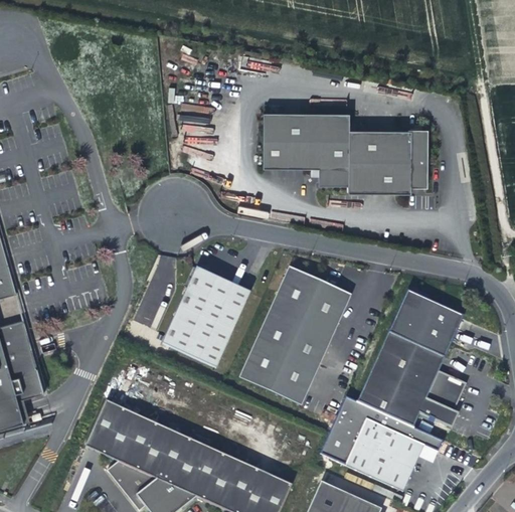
[(425,185),(426,131),(349,130),(349,113),(263,112),(262,166),(318,167),(318,184),(348,184),(348,192),(410,193),(410,185),(425,185)]
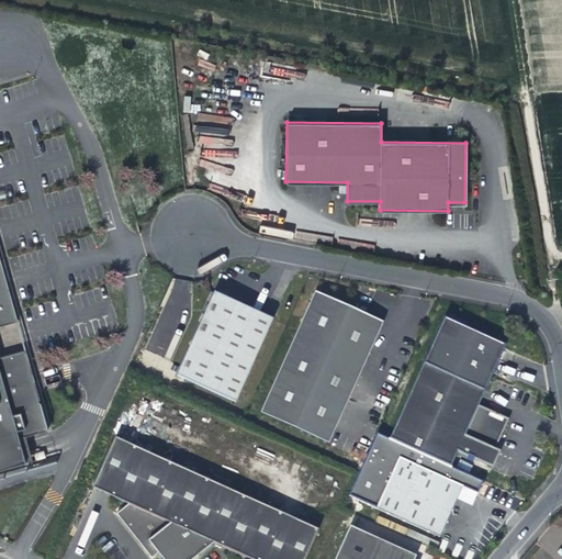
[(0,471),(27,464),(19,432),(26,429),(46,424),(36,387),(33,378),(31,369),(26,353),(0,359),(0,328),(18,324),(0,259),(0,471)]
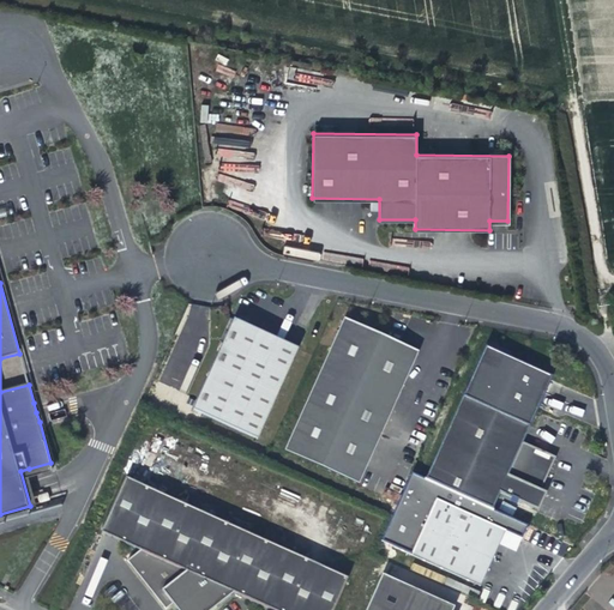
[(344,315),(286,448),(360,481),(419,349),(344,315)]
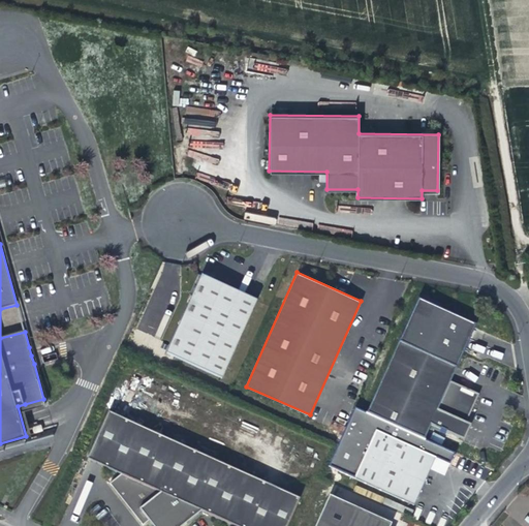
[(257,298),(201,273),(166,351),(222,375),(257,298)]
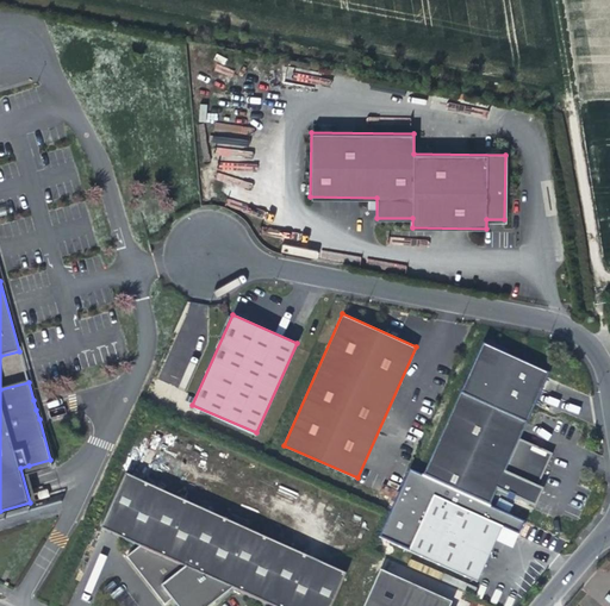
[(459,389),(422,472),(489,503),(496,486),(529,501),(536,483),(552,450),(518,436),(527,419),(459,389)]
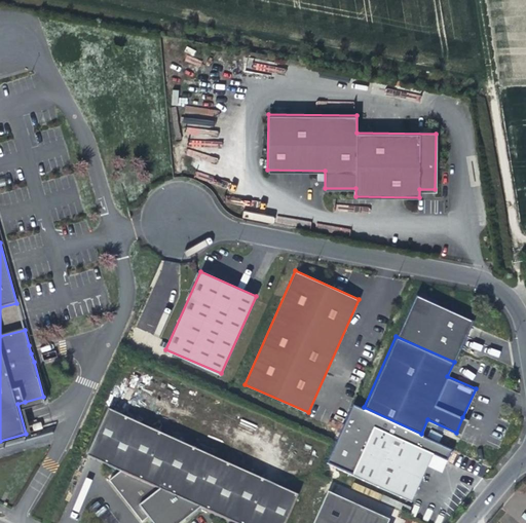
[(25,402),(17,404),(26,434),(33,432),(25,402)]
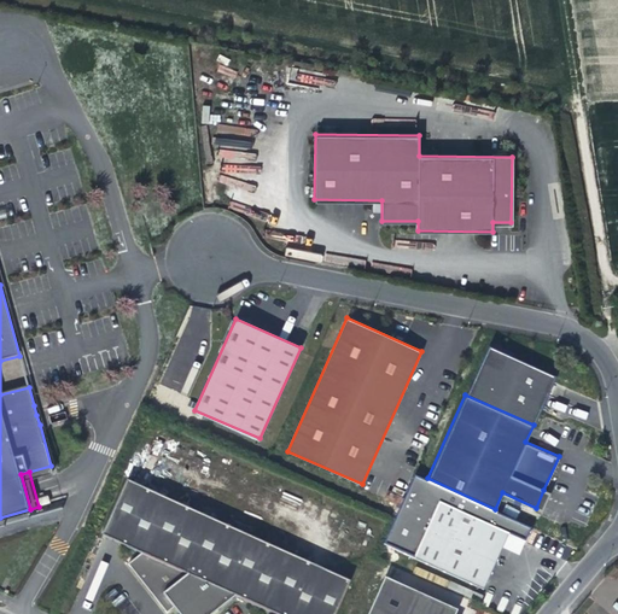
[(333,613),(350,579),(127,478),(101,532),(134,547),(136,548),(139,553),(135,556),(128,561),(167,610),(174,604),(181,613),(209,613),(235,592),(281,613),(333,613)]
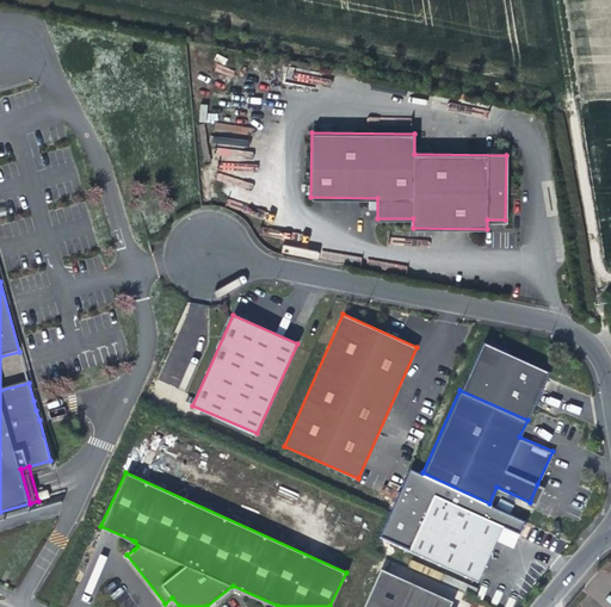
[(537,484),(530,502),(536,505),(543,487),(537,484)]
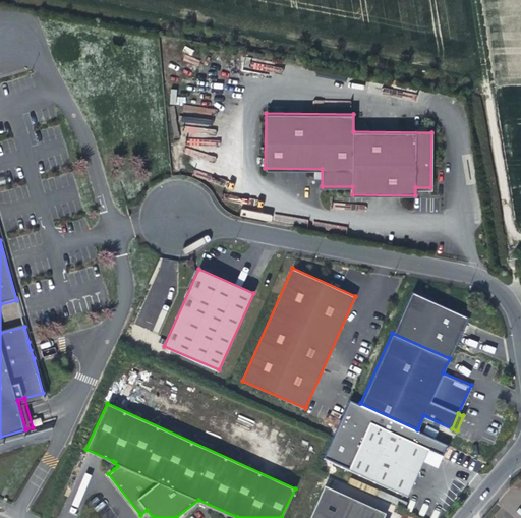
[(370,422),(349,469),(407,496),(428,449),(370,422)]
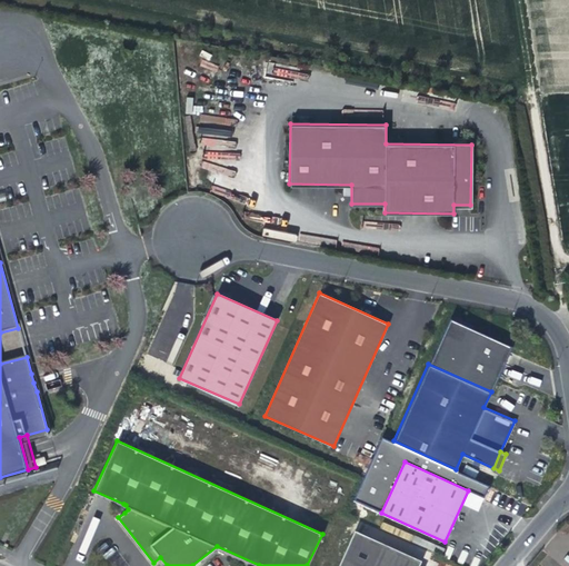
[(418,565),(421,560),(355,530),(338,565),(418,565)]
